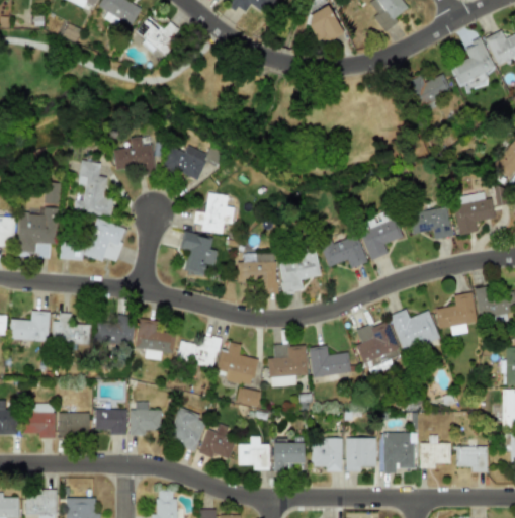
[(101,0),(98,8),(133,25),(141,7),(125,0),(101,0)]
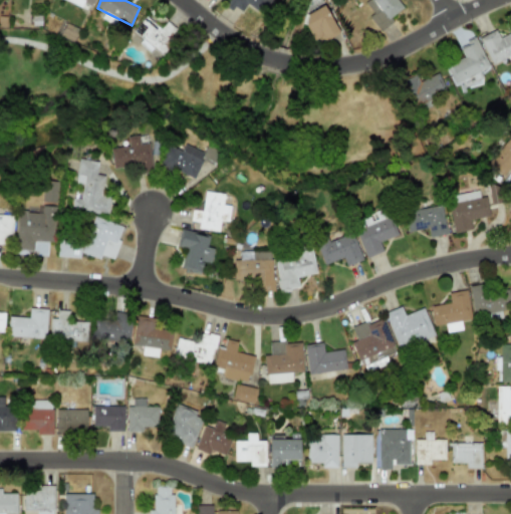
[(274,0),(230,0),(229,4),(243,14),(250,4),(265,15),(274,0)]
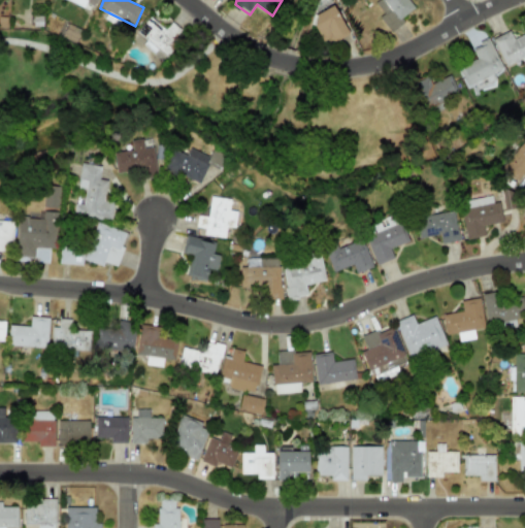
[(409,0),(381,0),(378,2),(385,14),(383,15),(392,32),(405,24),(402,18),(416,9),(409,0)]
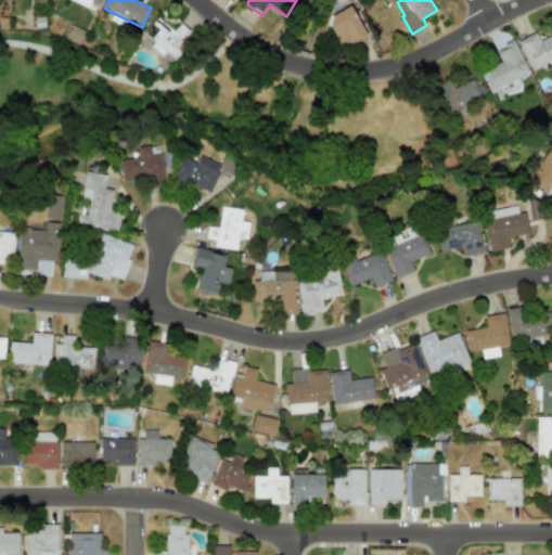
[(343,48),(368,35),(352,7),(328,20),(343,48)]
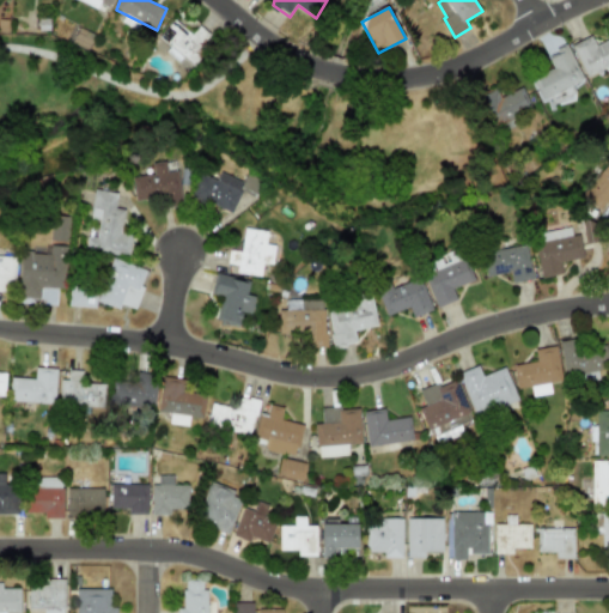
[(178,65),(184,58),(195,67),(212,48),(206,43),(213,36),(201,26),(194,35),(176,19),(154,43),(178,65)]
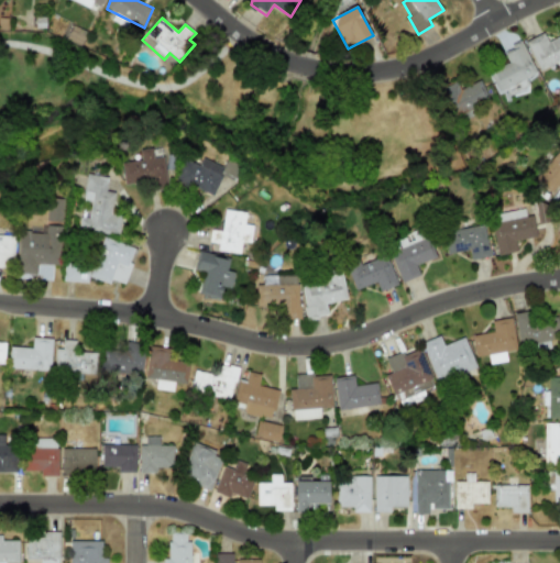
[(527,41),(541,72),(558,64),(559,66),(559,37),(549,42),(545,33),(527,41)]
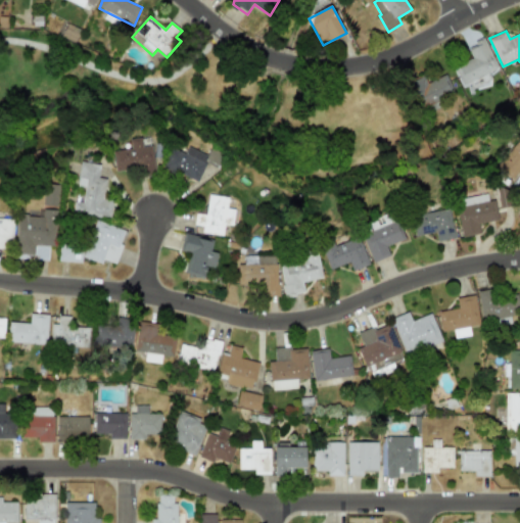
[(471,83),(474,89),(493,80),(490,73),(500,67),(485,39),(469,48),(474,58),(457,67),(466,86),(471,83)]
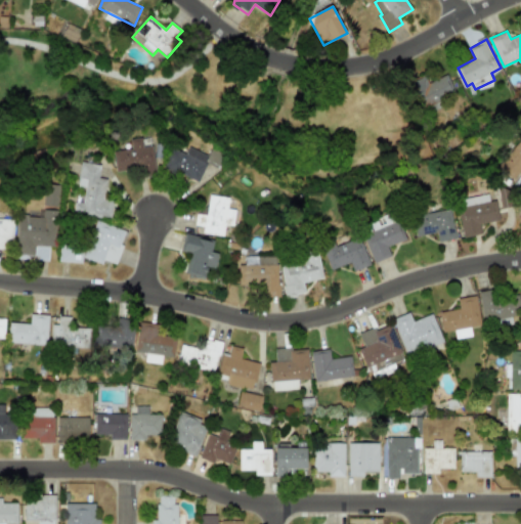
[(430,83),(427,75),(415,80),(429,113),(446,105),(443,97),(457,92),(448,75),(430,83)]
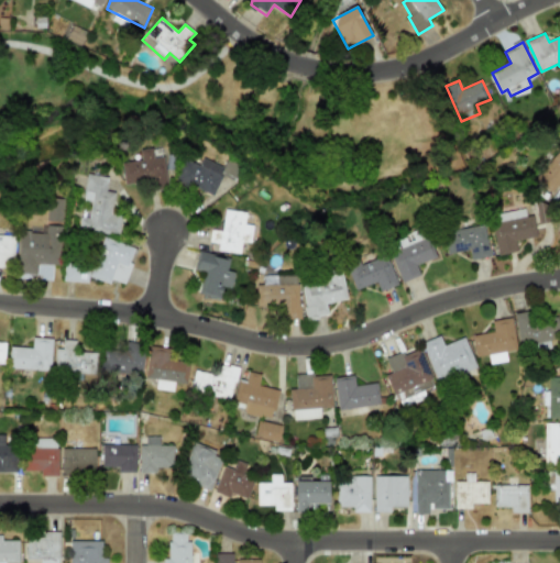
[(123,163),(127,184),(155,180),(157,189),(169,188),(165,156),(156,157),(154,148),(142,150),(143,161),(123,163)]
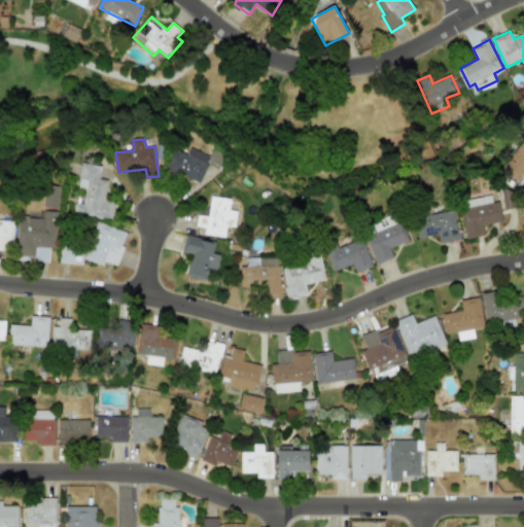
[(523,142),(501,167),(517,181),(523,174),(523,142)]
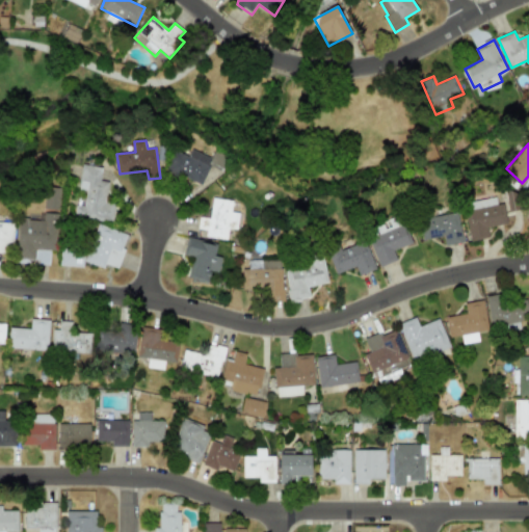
[(204,185),(211,165),(223,169),(229,156),(216,152),(214,158),(192,150),(190,156),(176,151),(167,171),(204,185)]
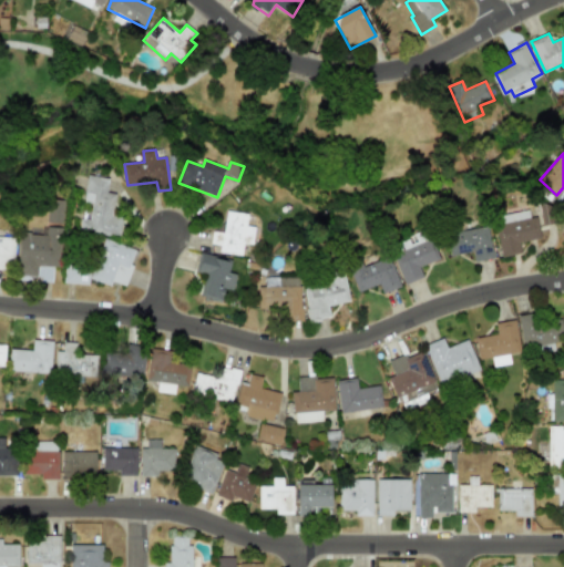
[(118,194),(109,193),(111,178),(89,175),(85,202),(93,203),(91,219),(83,219),(81,232),(122,237),(125,217),(114,216),(118,194)]
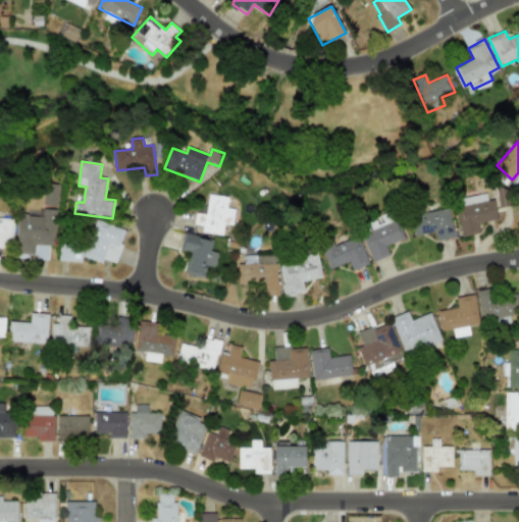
[(60,206),(61,185),(46,184),(45,206),(60,206)]
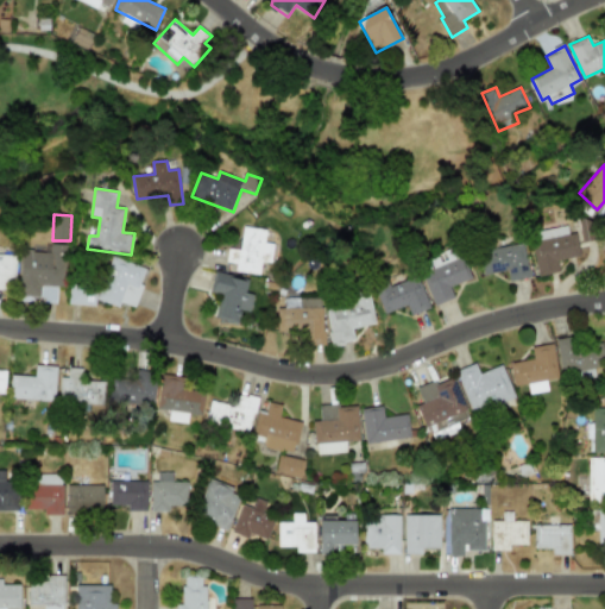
[(596,240),(593,225),(583,226),(585,242),(596,240)]
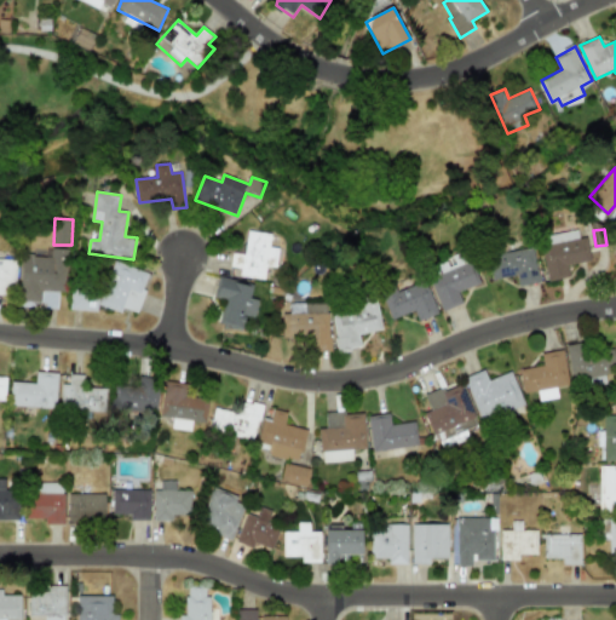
[(274,234),(249,230),(246,254),(234,253),(232,267),(242,268),(241,276),(266,280),(269,267),(277,268),(281,248),(271,247),(274,234)]
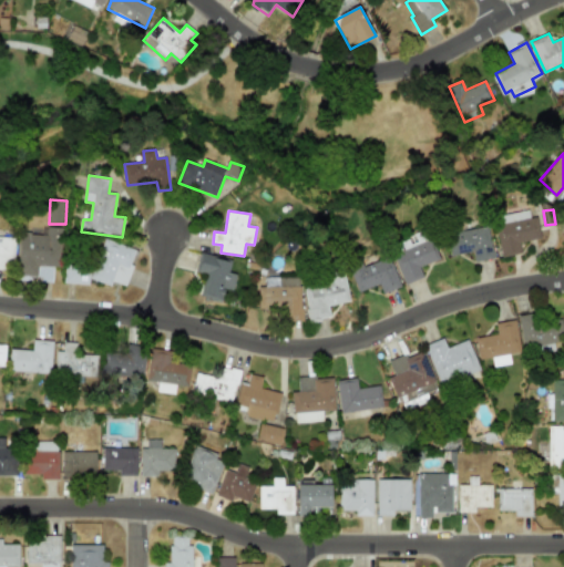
[(504,257),(523,254),(521,243),(543,238),(539,216),(532,218),(531,210),(496,217),(504,257)]
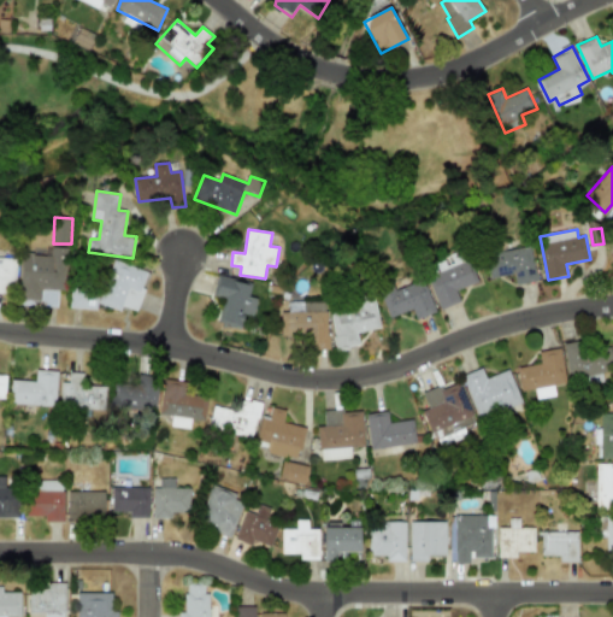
[(70,247),(53,247),(53,254),(23,254),(22,305),(59,306),(60,289),(68,289),(70,247)]
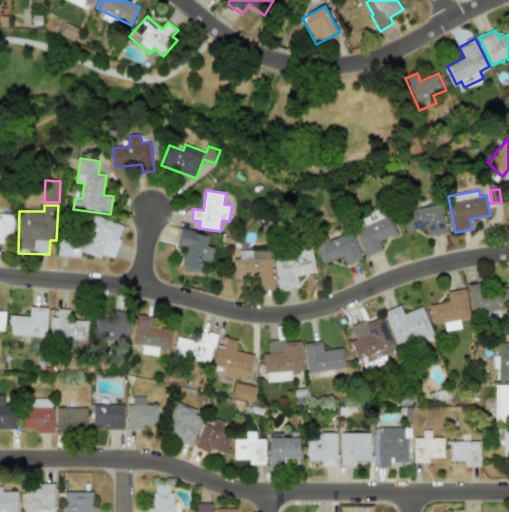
[(428,228),(429,236),(447,234),(443,205),(406,210),(408,230),(428,228)]
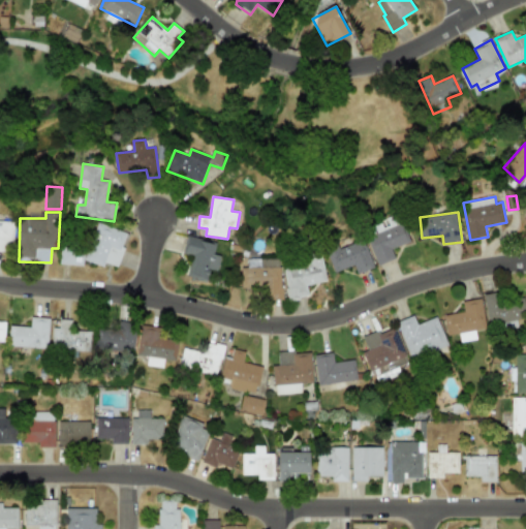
[(393,249),(411,242),(400,215),(365,230),(379,266),(397,258),(393,249)]
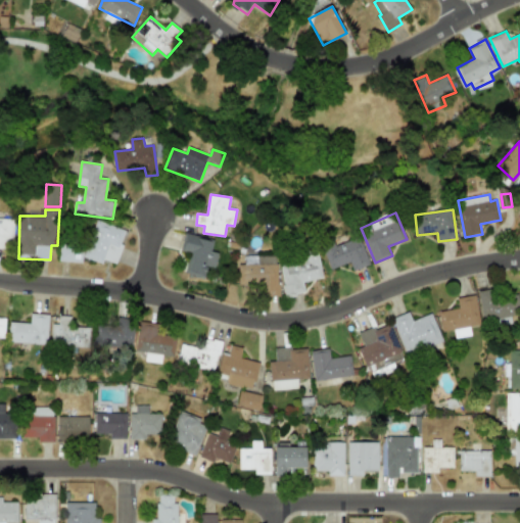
[(15,219),(0,218),(0,248),(14,249),(15,219)]
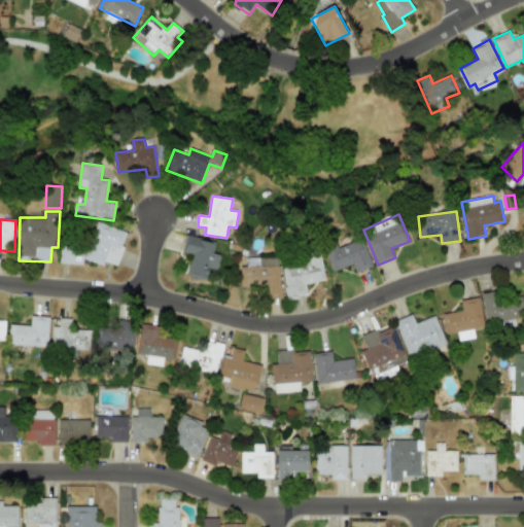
[(60,260),(82,268),(85,259),(105,267),(106,262),(118,266),(129,232),(97,221),(89,250),(65,243),(60,260)]
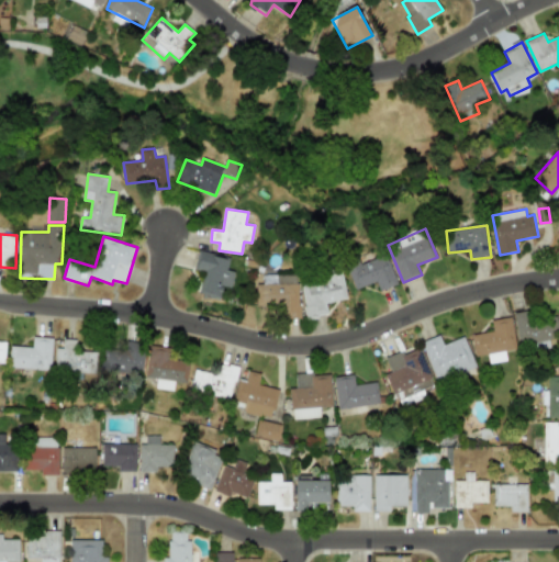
[(201,293),(222,298),(224,287),(233,289),(236,272),(230,270),(232,258),(200,251),(196,270),(205,271),(201,293)]
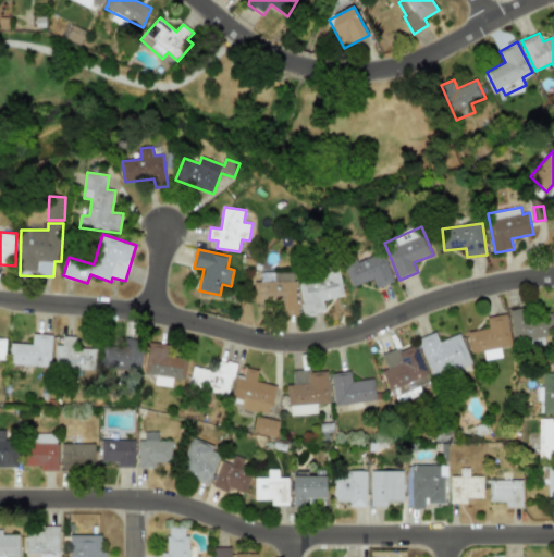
[(353,287),(374,280),(377,288),(395,282),(385,252),(358,261),(356,257),(344,261),(353,287)]
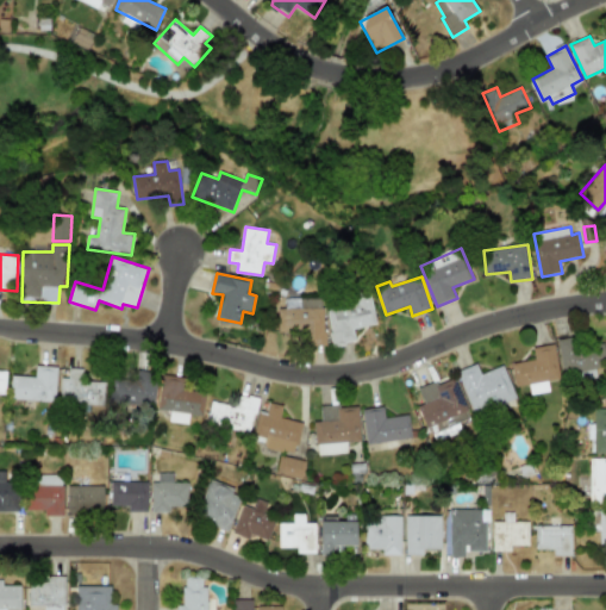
[(328,304),(333,346),(357,342),(355,329),(376,325),(373,297),(328,304)]
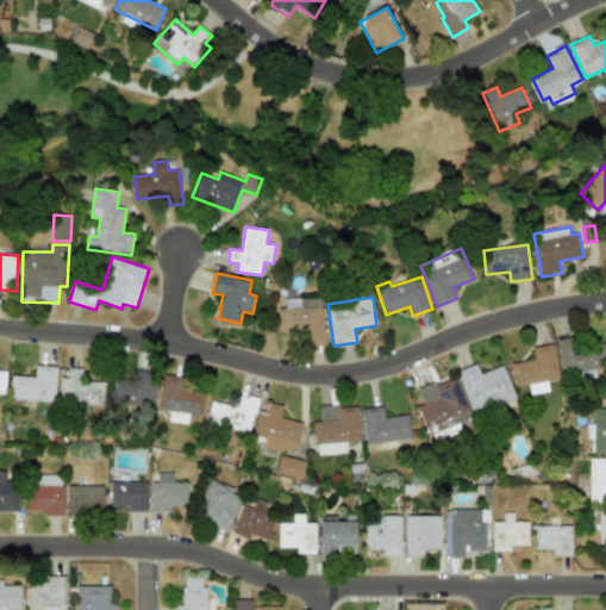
[(280,331),(307,331),(307,346),(326,346),(325,298),(303,299),(303,309),(279,309),(280,331)]
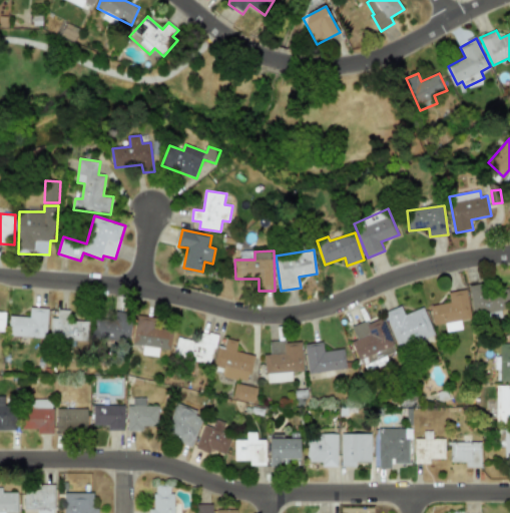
[(470,286),(475,320),(509,314),(509,289),(491,292),(490,283),(470,286)]
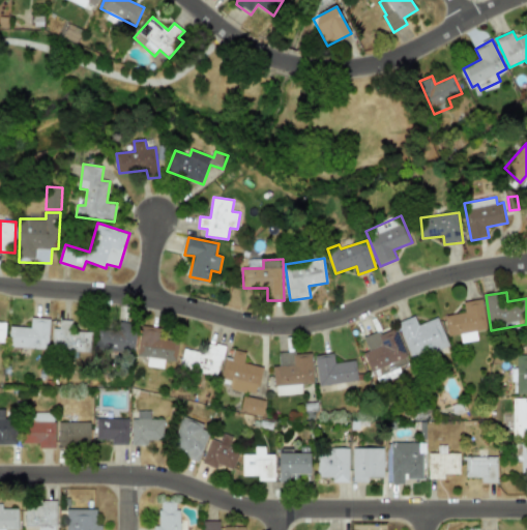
[(463,343),(479,341),(477,331),(489,330),(484,298),(464,301),(466,313),(446,316),(449,336),(462,334),(463,343)]
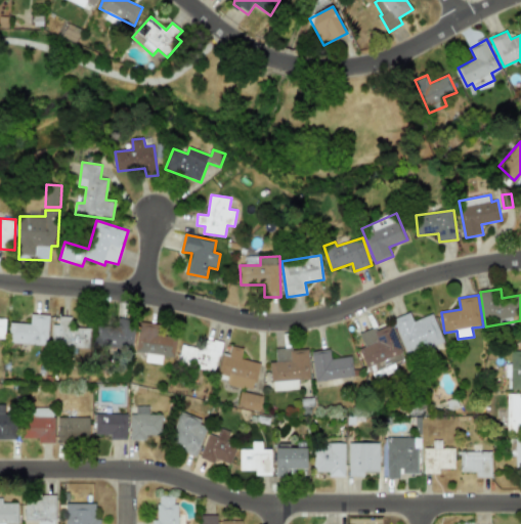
[(445,342),(435,313),(415,320),(411,312),(395,318),(408,356),(445,342)]
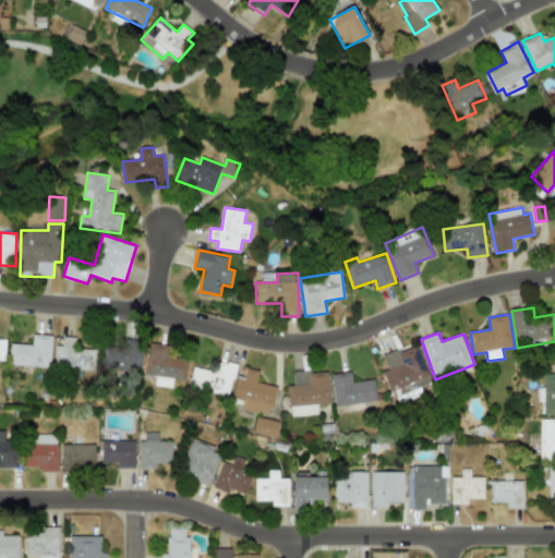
[(52,367),(53,336),(34,335),(34,344),(12,343),(12,366),(52,367)]
